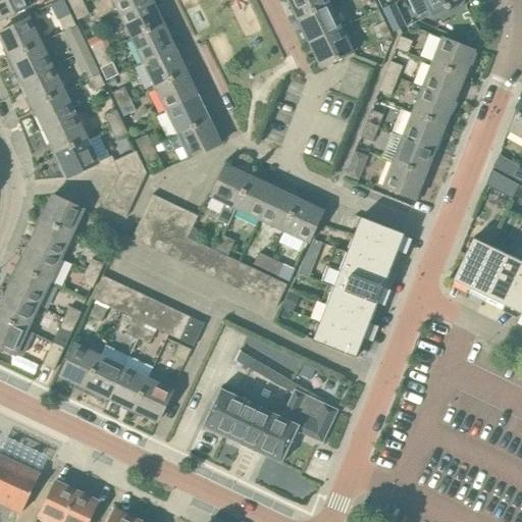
[(0,0),(0,19),(31,5),(28,0),(0,0)]
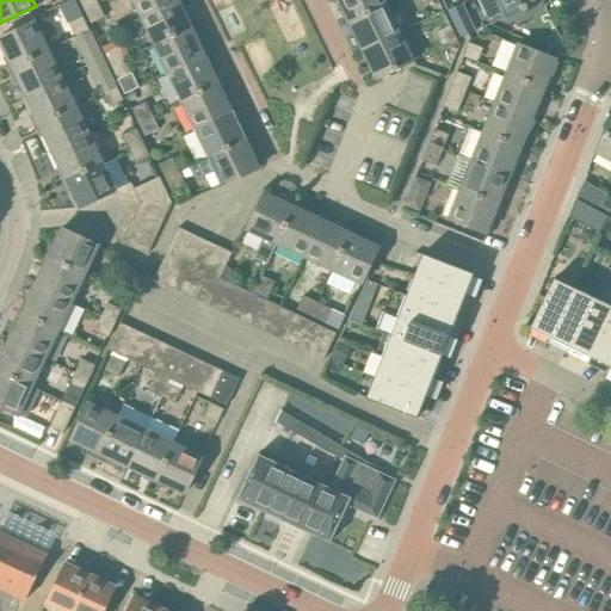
[(79,0),(85,11),(98,4),(97,0),(79,0)]
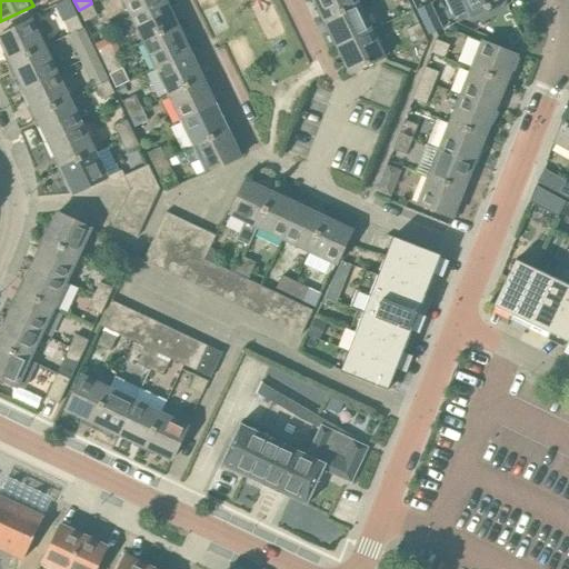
[(165,0),(123,0),(131,17),(165,0)]
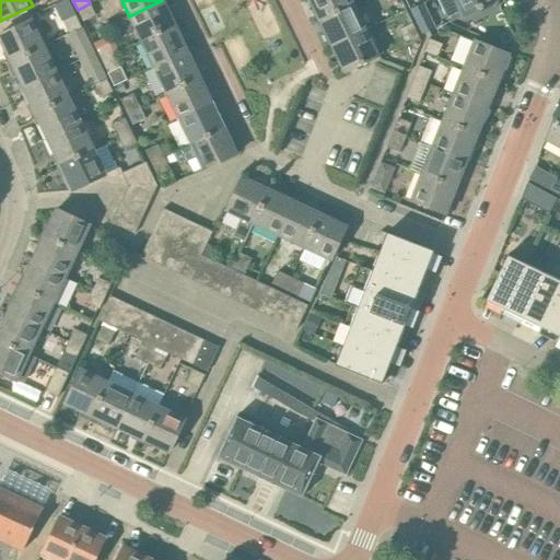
[(175,25),(163,0),(162,0),(129,16),(141,42),(175,25)]
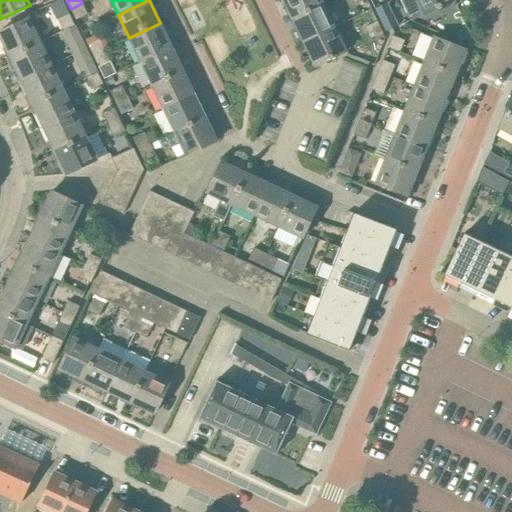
[(283,0),(292,19),(323,4),(330,0),(283,0)]
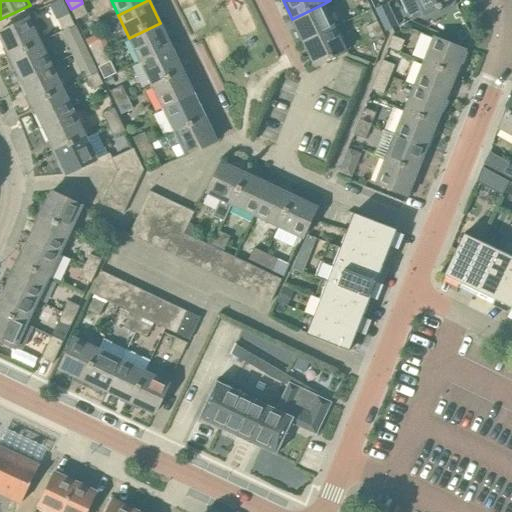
[(453,0),(416,0),(424,15),(453,0)]
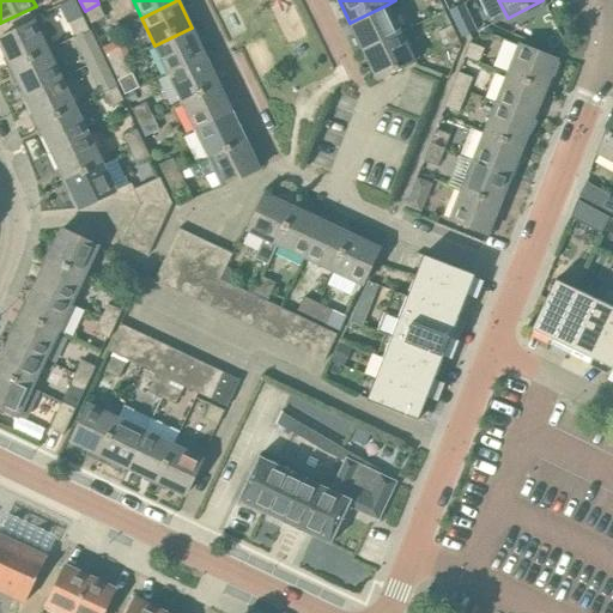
[(105,17),(98,4),(85,11),(91,24),(105,17)]
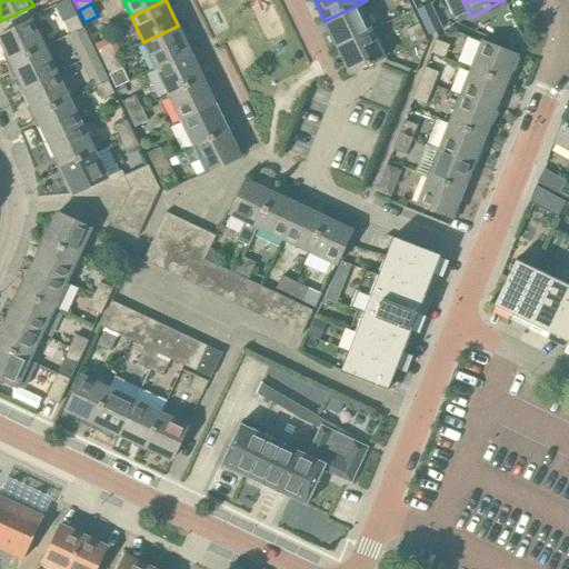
[(337,47),(371,30),(359,5),(325,21),(337,47)]
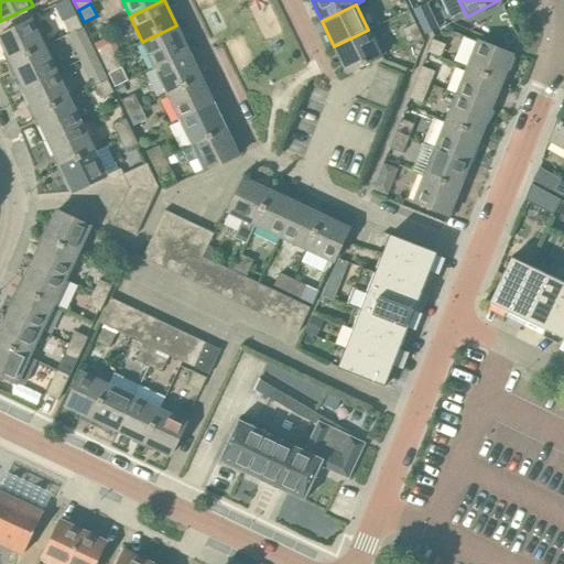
[(69,34),(82,28),(76,15),(64,22),(69,34)]
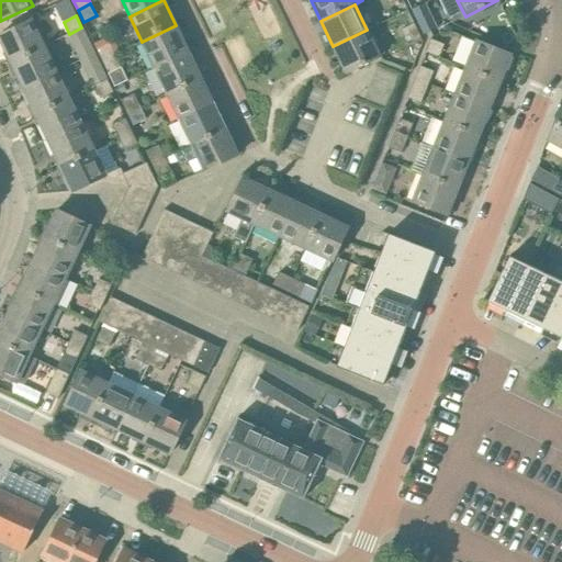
[(424,34),(437,29),(431,15),(418,22),(424,34)]
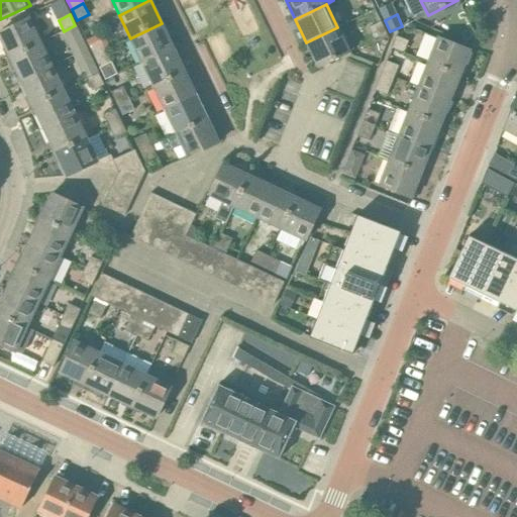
[(0,32),(0,36),(10,58),(40,42),(29,18),(0,32)]
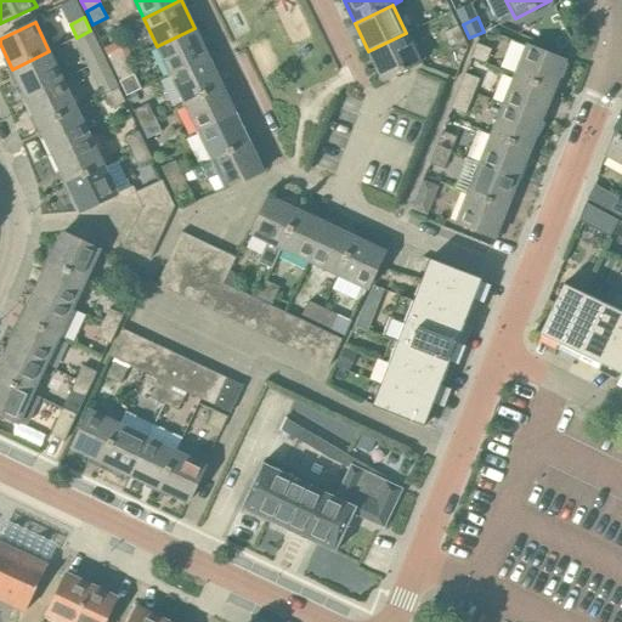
[(451,46),(465,40),(458,26),(445,33),(451,46)]
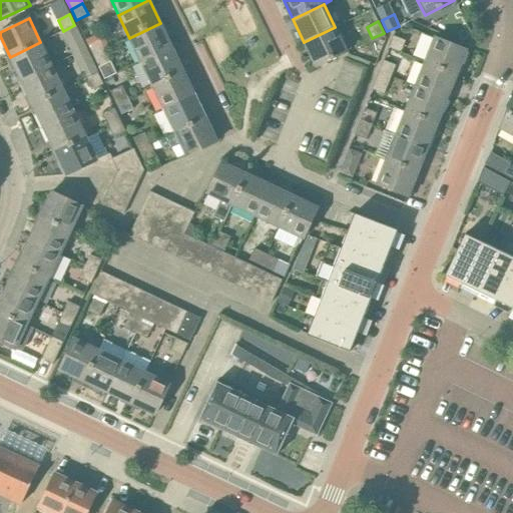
[(172,47),(160,23),(129,38),(141,62),(172,47)]
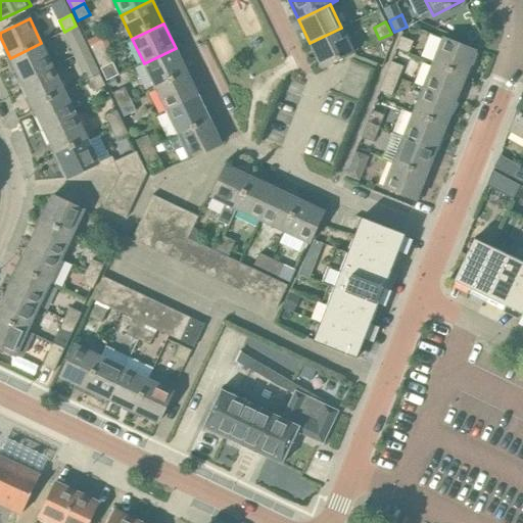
[(75,56),(89,49),(77,26),(76,26),(64,32),(63,33),(75,56)]
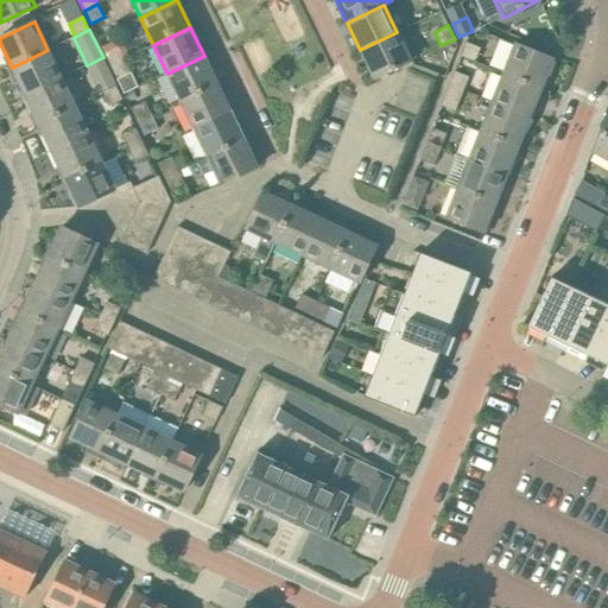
[(411,61),(397,32),(360,50),(374,78),(411,61)]
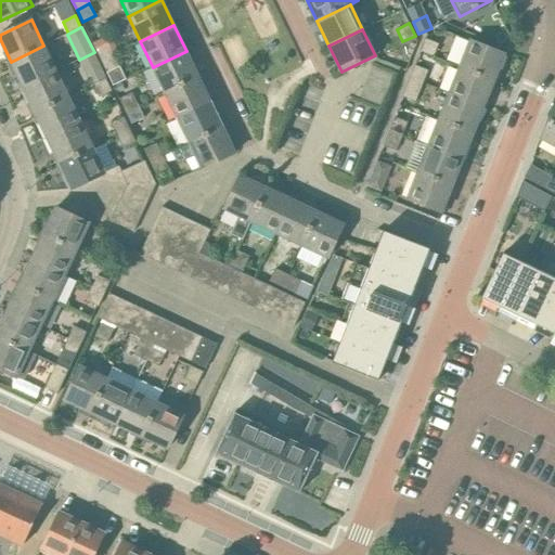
[(439,43),(426,38),(421,51),(434,56),(439,43)]
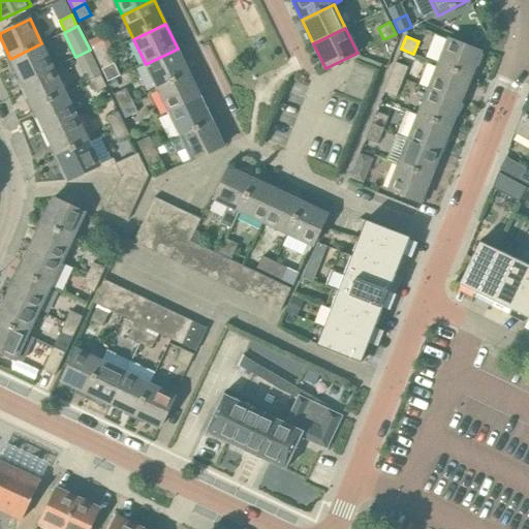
[(438,64),(471,78),(481,52),(448,38),(438,64)]
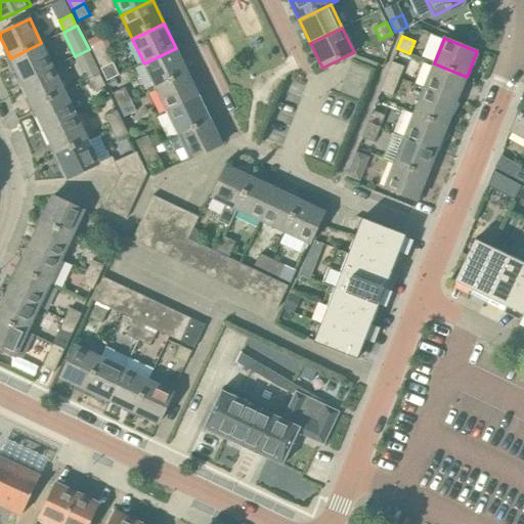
[(90,45),(95,56),(107,51),(101,40),(90,45)]
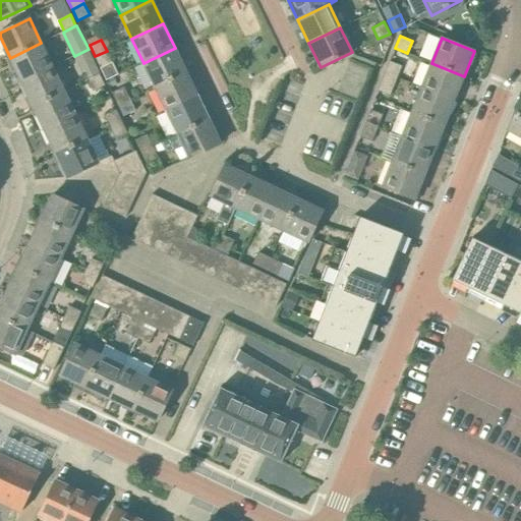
[(41,43),(10,58),(21,81),(53,66),(41,43)]
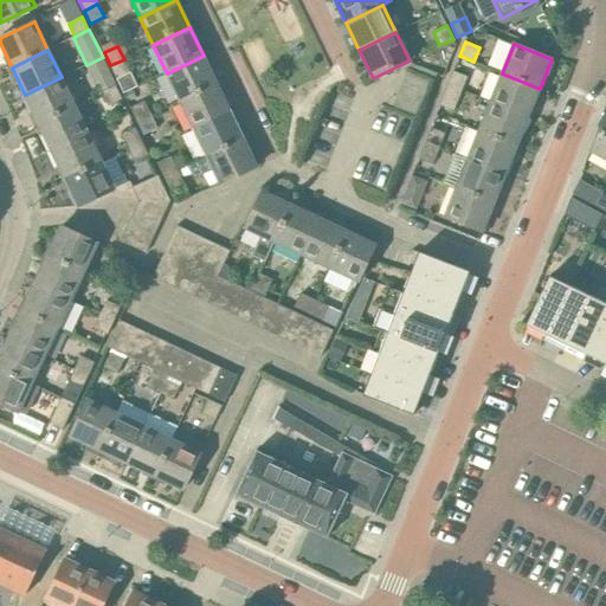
[(180,101),(217,83),(204,56),(167,73),(180,101)]
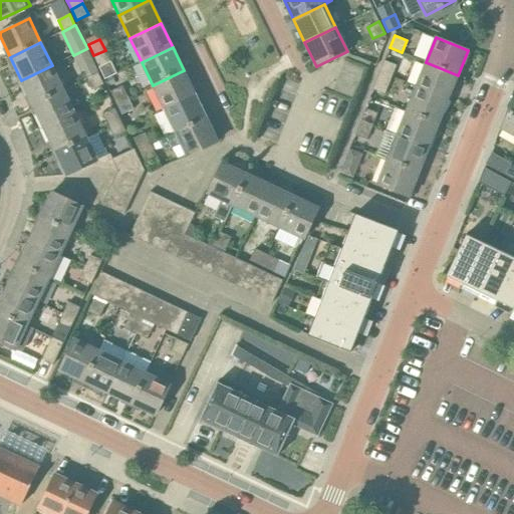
[(84,78),(86,77),(97,72),(98,71),(87,48),(73,55),(84,78)]
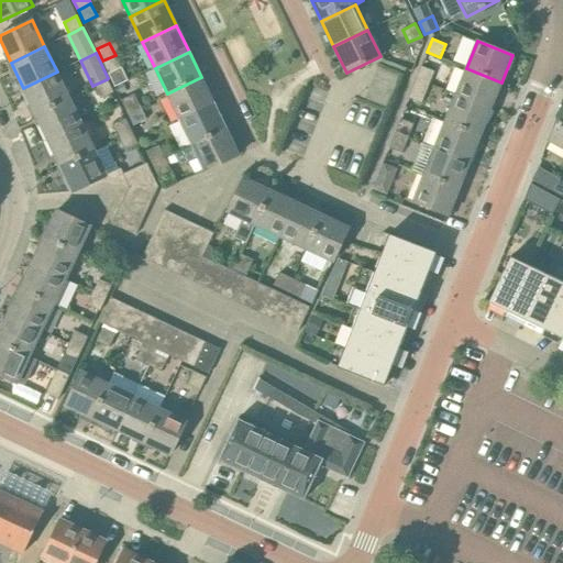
[(121,67),(116,55),(102,61),(109,74),(121,67)]
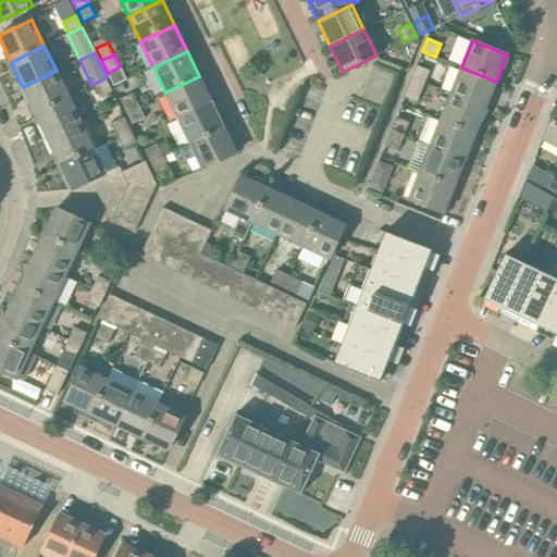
[(417,65),(411,78),(424,84),(430,71),(417,65)]
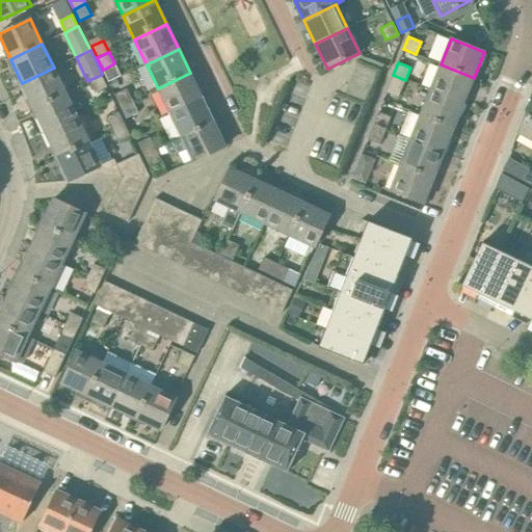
[(474,78),(441,64),(430,89),(463,103),(474,78)]
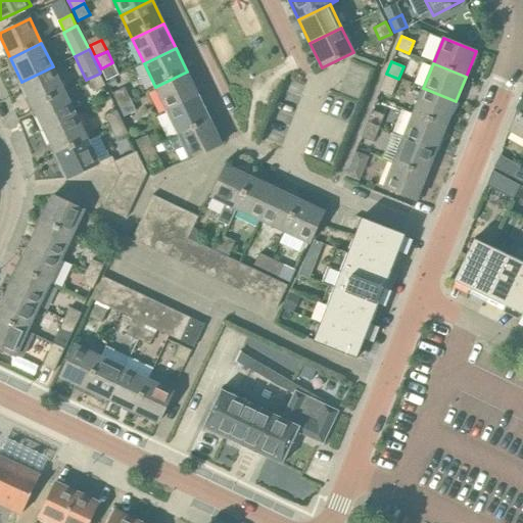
[(33,106),(64,91),(53,66),(21,82),(33,106)]
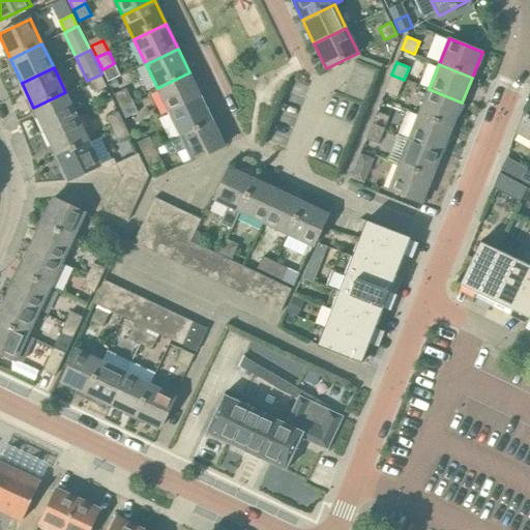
[(169,112),(201,97),(189,72),(157,88),(169,112)]
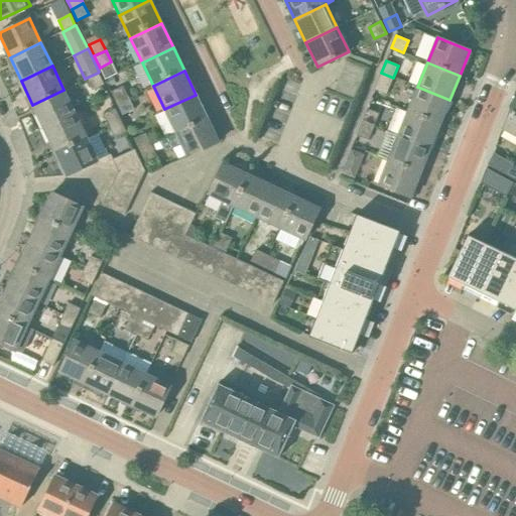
[(104,85),(98,73),(87,78),(93,90),(104,85)]
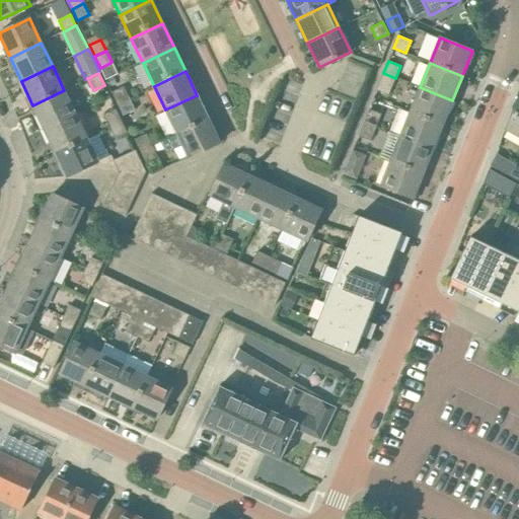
[(395,78),(383,73),(377,90),(389,94),(395,78)]
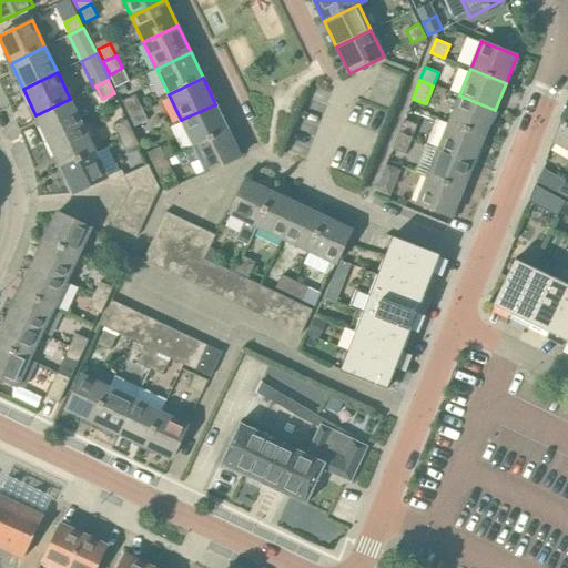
[(122,101),(129,113),(141,108),(135,94),(122,101)]
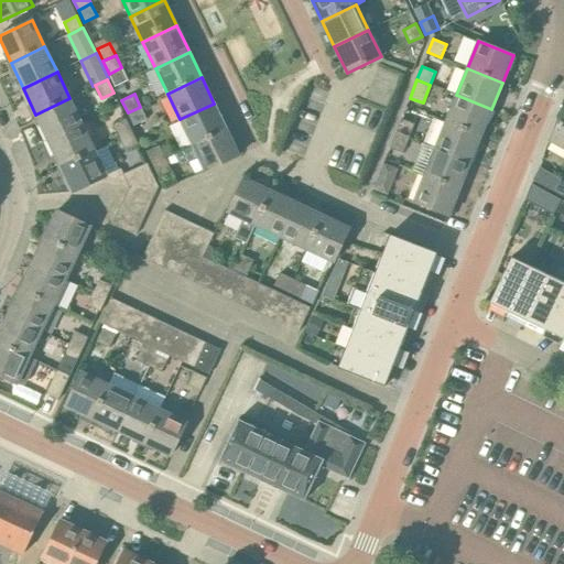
[(491,109),(456,95),(446,121),(481,136),(491,109)]
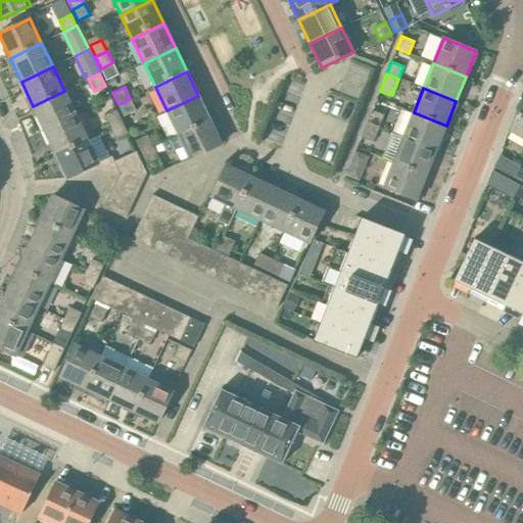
[(45,130),(76,114),(64,91),(33,106),(45,130)]
